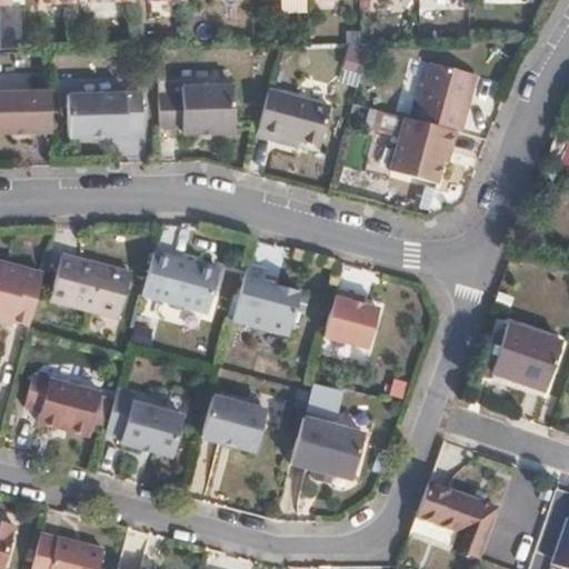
[(341,83),(361,85),(363,31),(345,31),(341,83)]
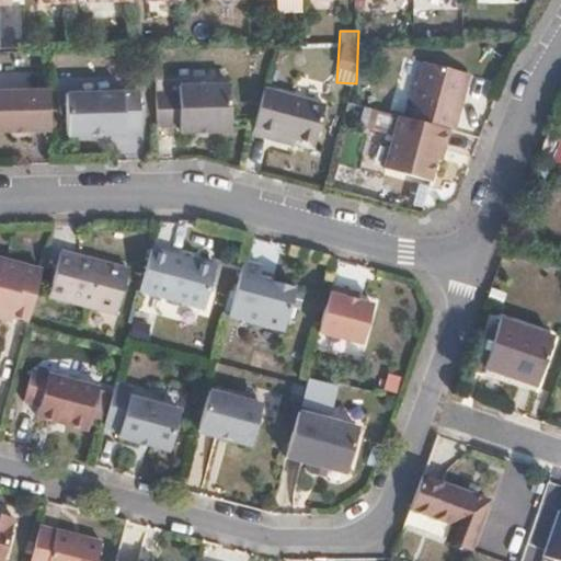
[(449,127),(454,129),(459,112),(455,111),(467,71),(424,59),(409,116),(449,127)]
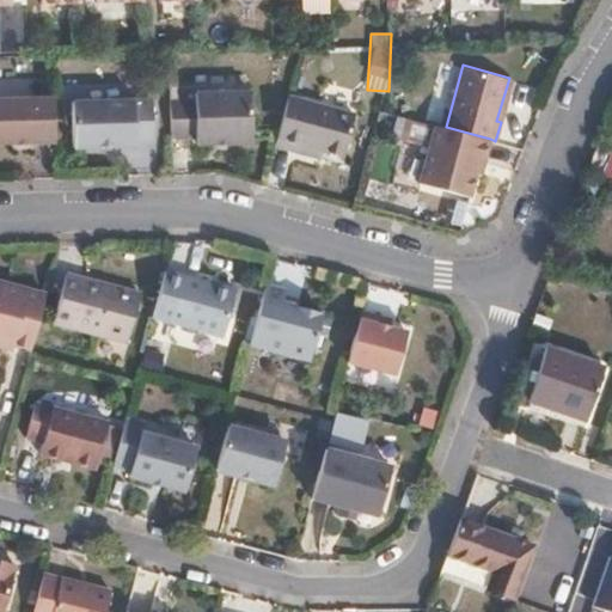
[(166,95),(169,132),(193,132),(194,138),(249,136),(246,86),(191,87),(191,95),(166,95)]
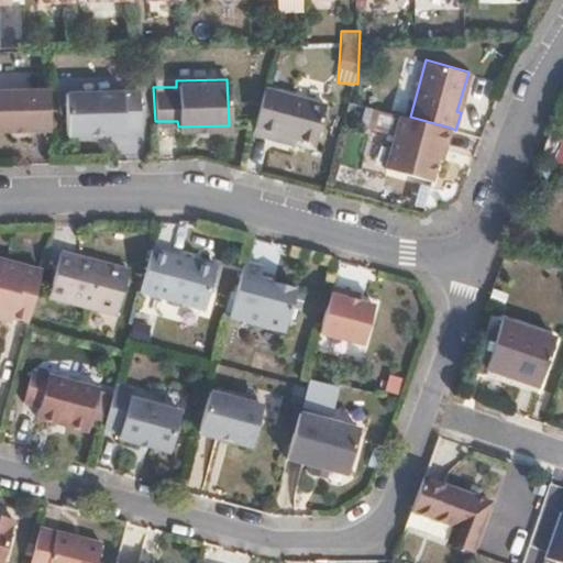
[(264,84),(252,129),(277,135),(279,129),(295,133),(315,139),(326,100),(264,84)]
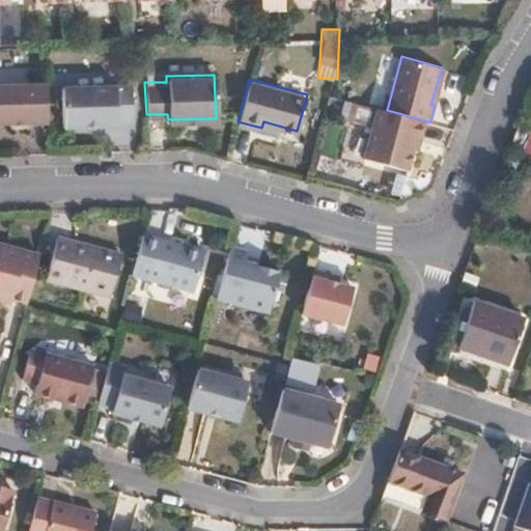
[(0,119),(44,118),(43,81),(0,82),(0,119)]
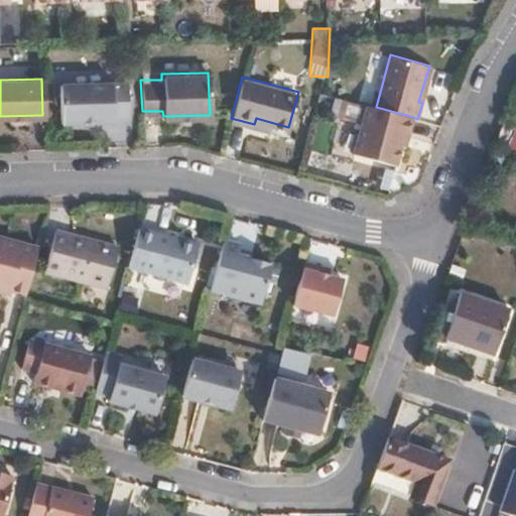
[(111,115),(126,115),(125,79),(56,82),(58,120),(111,118),(111,115)]
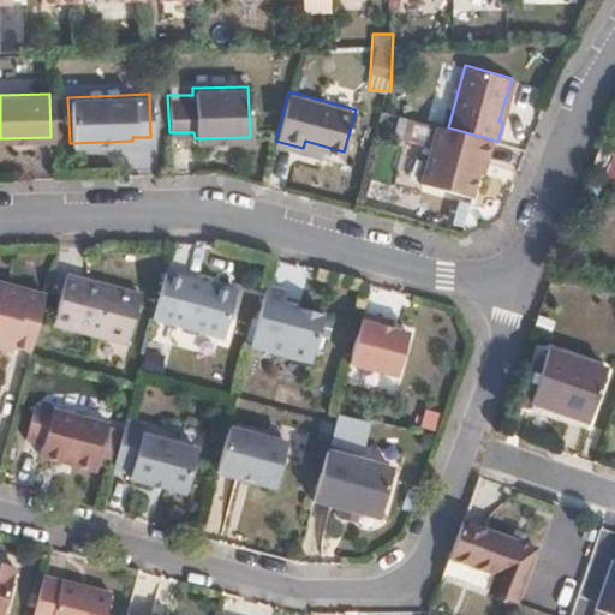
[(392,133),(424,142),(428,126),(395,118),(392,133)]
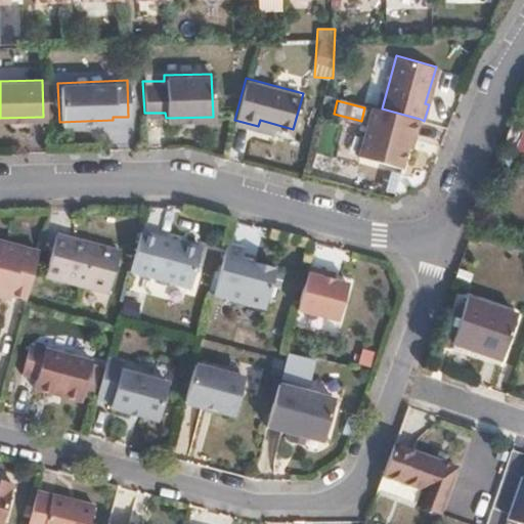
[(382,108),(373,105),(358,154),(401,167),(407,146),(409,134),(415,136),(420,119),(382,108)]
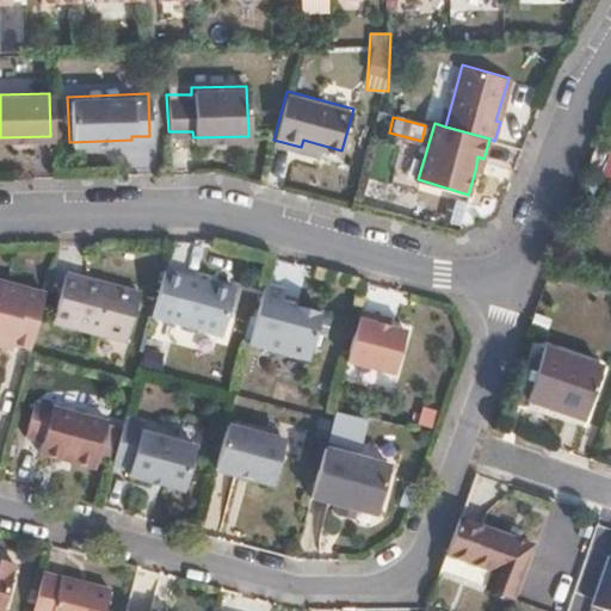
[(303,140),(301,147),(319,152),(320,144),(303,140)]
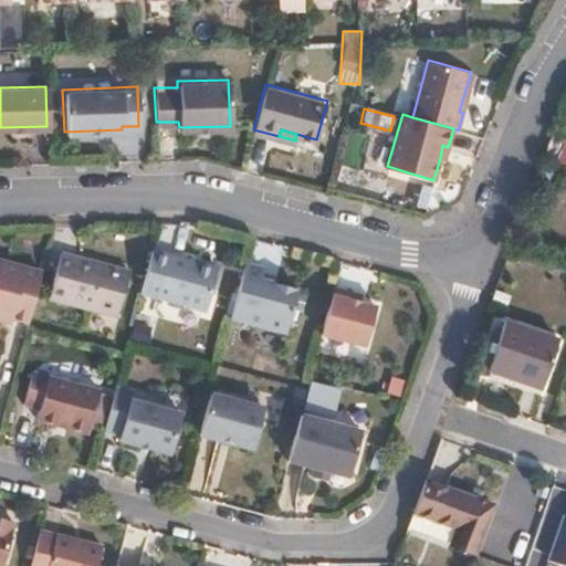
[(216,263),(152,245),(139,290),(205,306),(216,263)]
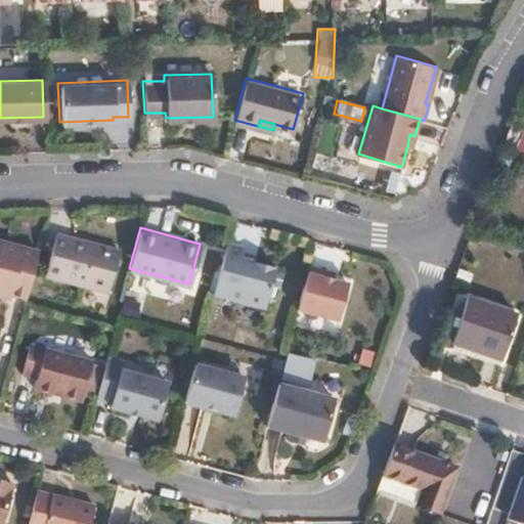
[(117,246),(70,233),(67,245),(51,242),(43,271),(107,289),(117,246)]
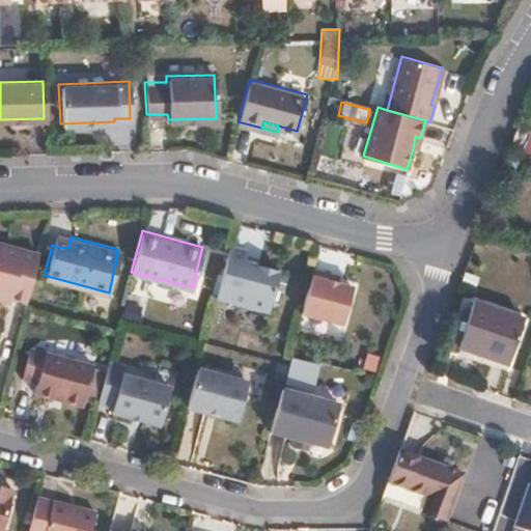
[(24,300),(36,252),(0,242),(0,299),(6,301),(8,297),(24,300)]
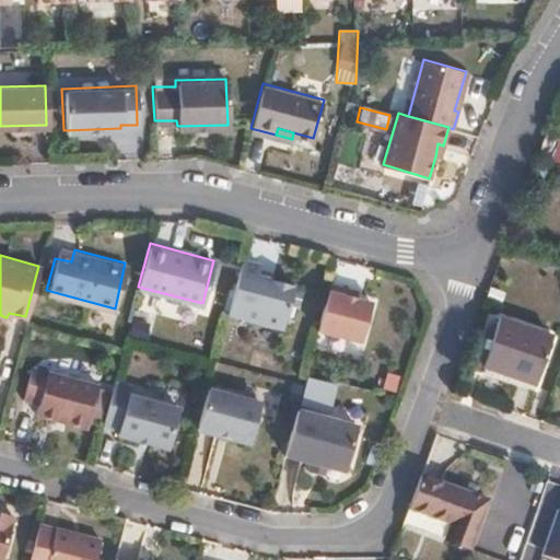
[(260,261),(242,257),(231,300),(287,314),(295,281),(257,271),(260,261)]
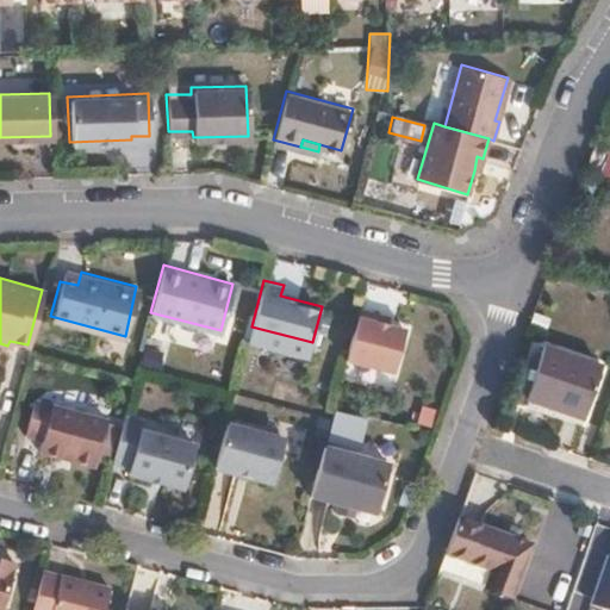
[(378,311),(359,305),(346,358),(393,371),(406,327),(377,318),(378,311)]
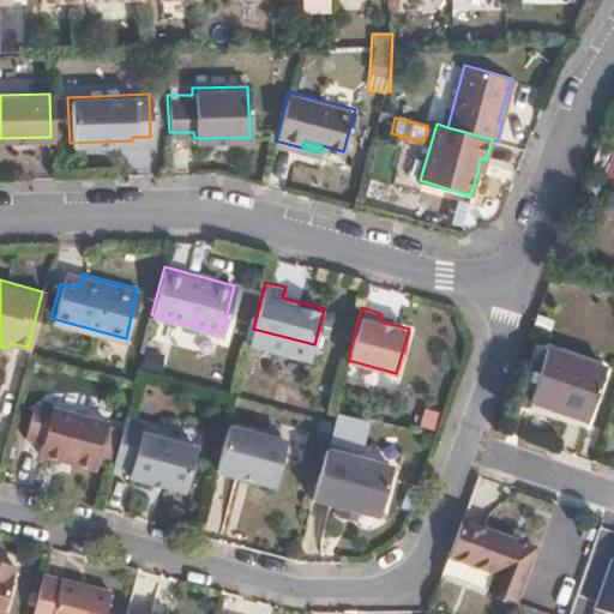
[(529,403),(587,422),(603,371),(548,350),(529,403)]
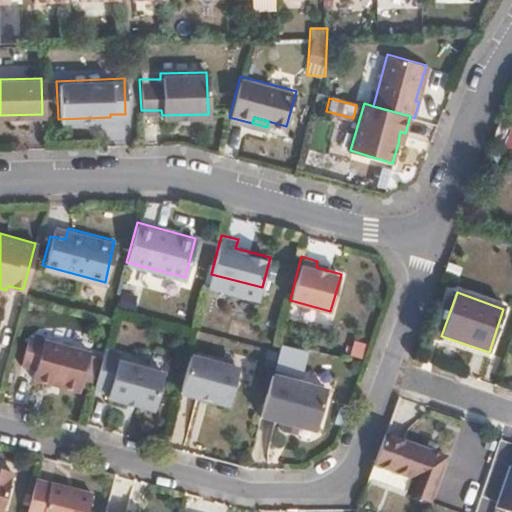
[(78,390),(89,350),(27,334),(19,363),(33,367),(31,377),(78,390)]
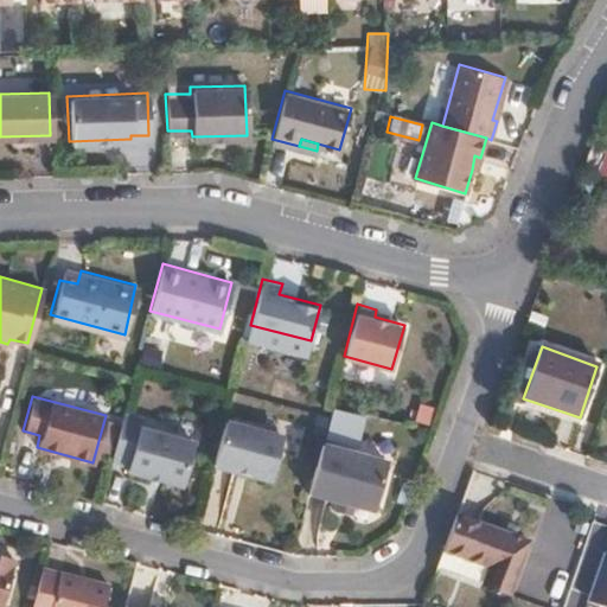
[(123,413),(110,459),(127,462),(127,470),(181,484),(193,439),(140,425),(141,417),(123,413)]
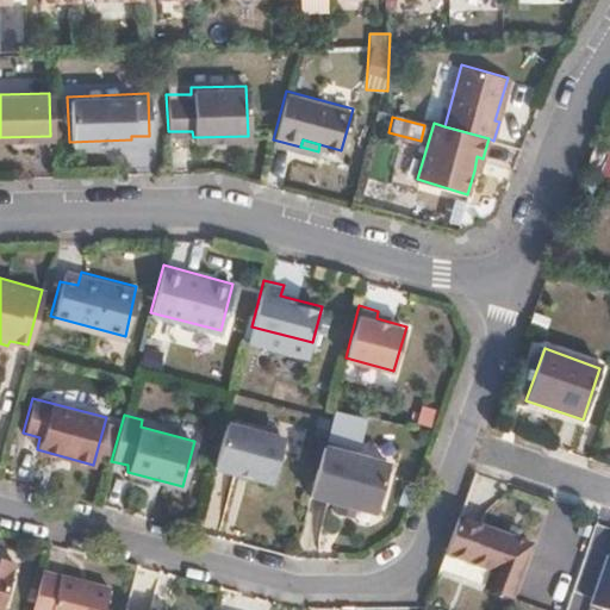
[(225,421),(213,466),(272,480),(284,436),(225,421)]
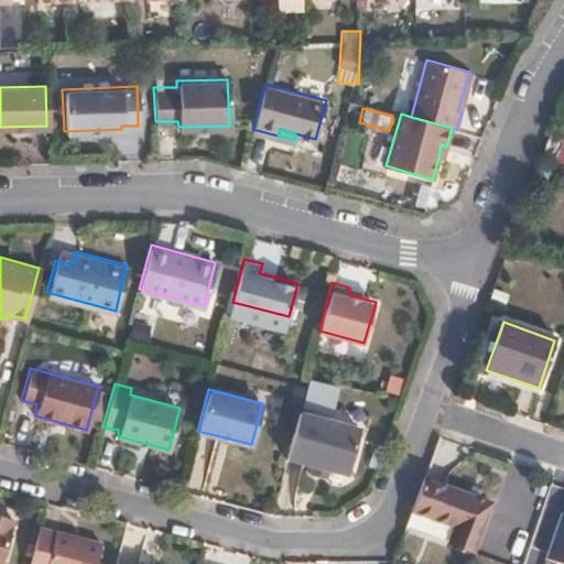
[(299,410),(286,456),(347,473),(359,425),(299,410)]
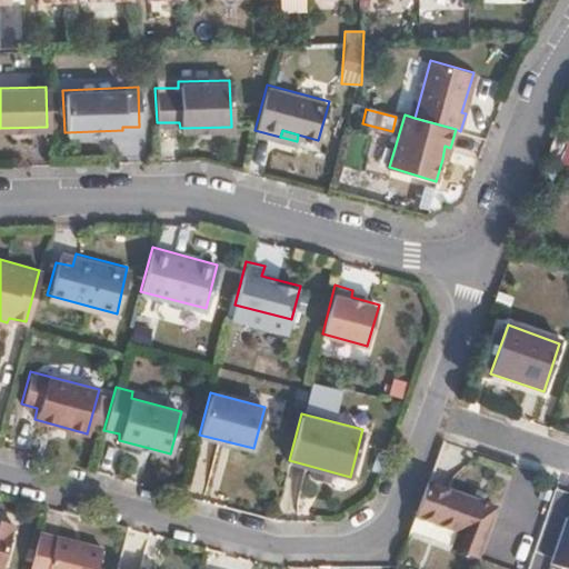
[(426,482),(411,519),(458,536),(451,550),(473,560),(493,508),(426,482)]
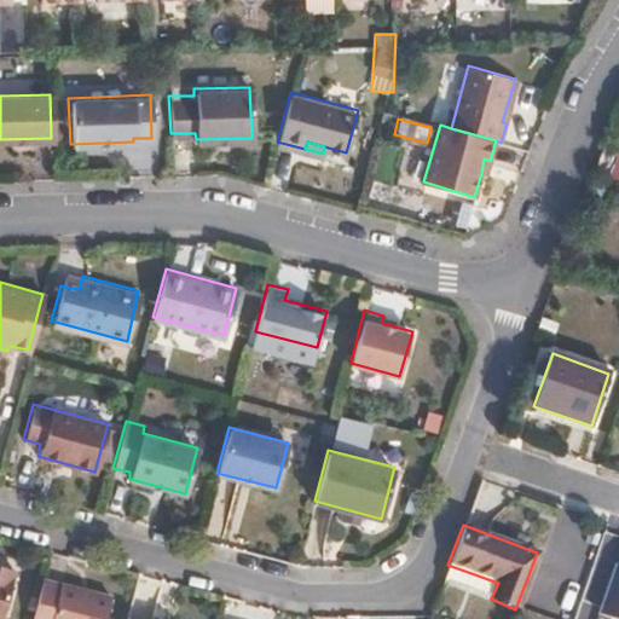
[(618,563),(601,613),(618,618),(618,563)]
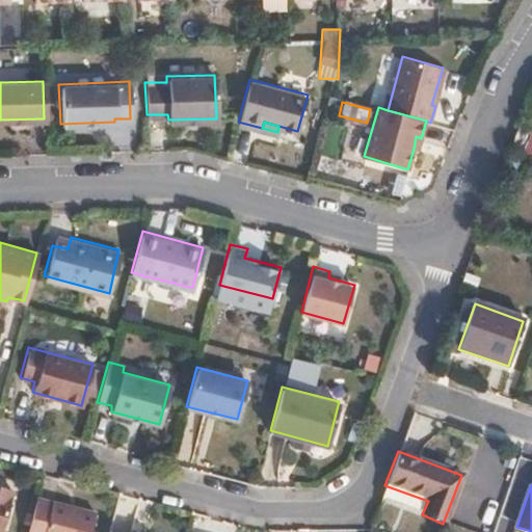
[(0,531),(1,531),(12,488),(0,485),(0,531)]
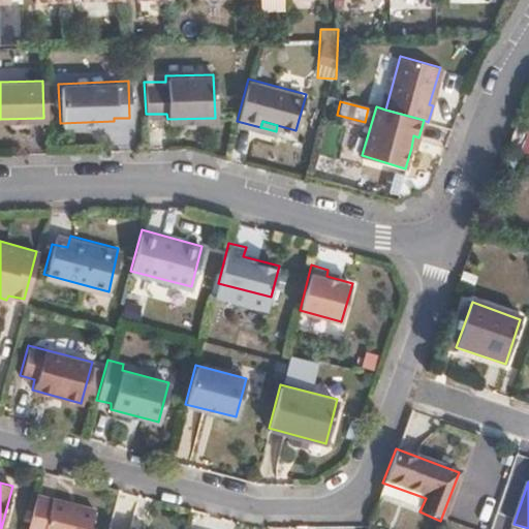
[(37,493),(27,528),(90,528),(96,507),(37,493)]
